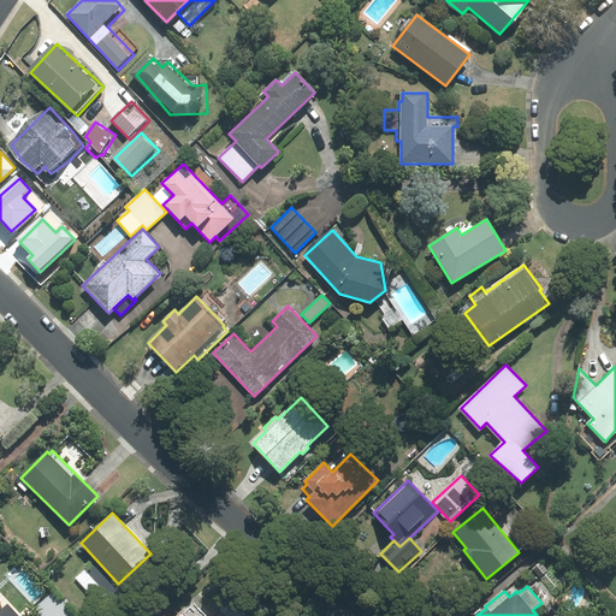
[(73,615),(76,615),(54,591),(35,609),(42,615),(73,615)]
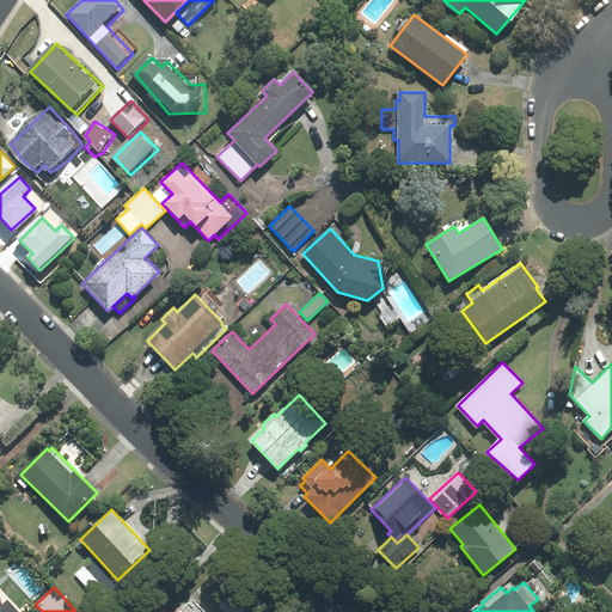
[(0,611),(19,611),(0,591),(0,611)]
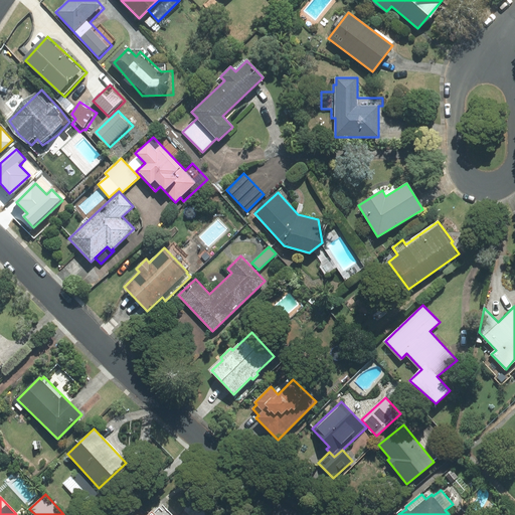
[(151,510),(146,514),(171,514),(162,505),(154,513),(151,510)]
